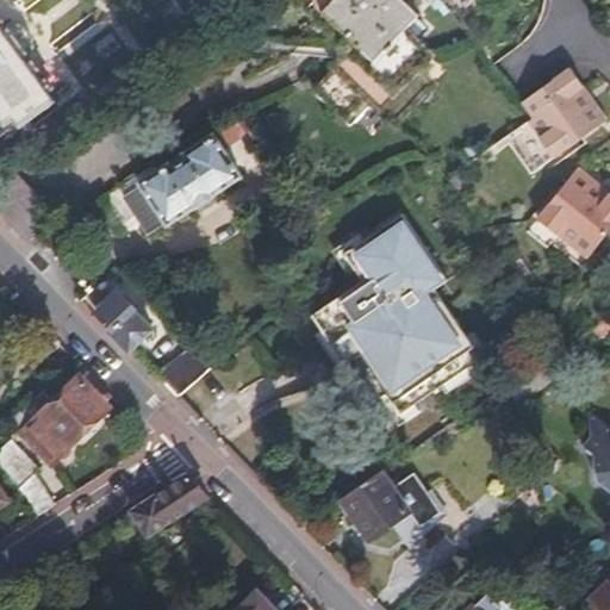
[(0,0),(0,142),(56,100),(25,60),(30,54),(33,47),(32,38),(29,30),(23,25),(16,23),(7,23),(0,25),(0,0)]
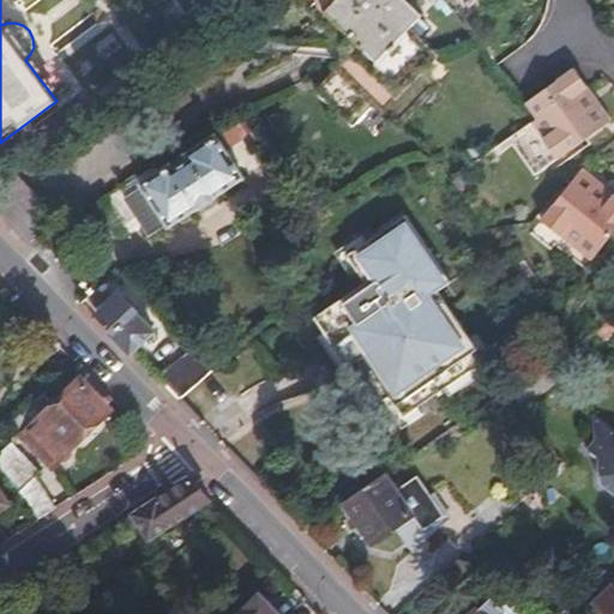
[(174,0),(186,16),(206,0),(174,0)]
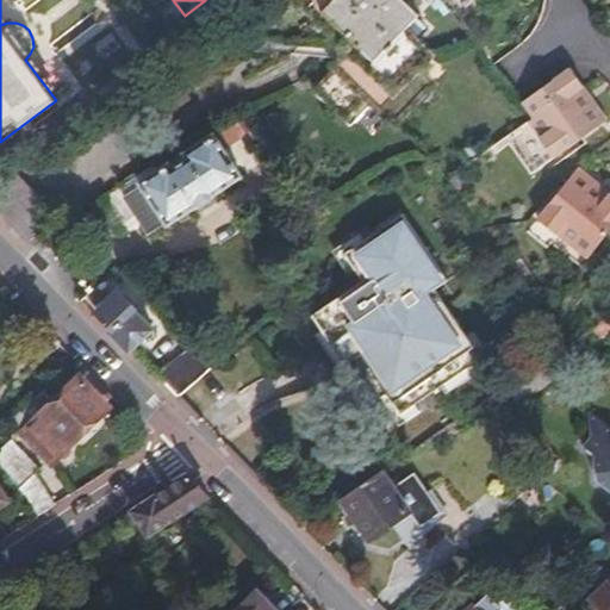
[(277,98),(259,113),(274,132),(287,123),(318,157),(427,63),(402,35),(412,26),(388,0),(305,0),(298,6),(334,48),(318,61),(293,83),(277,98)]
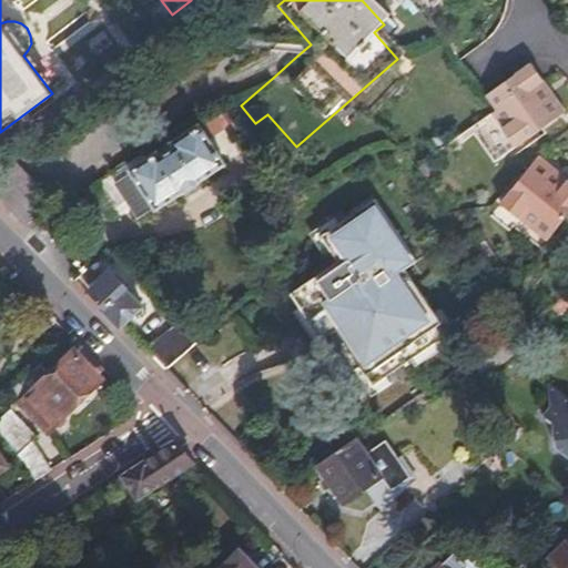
[(483,93),(494,108),(488,112),(499,128),(514,148),(558,114),(563,111),(544,82),(528,61),(483,93)]
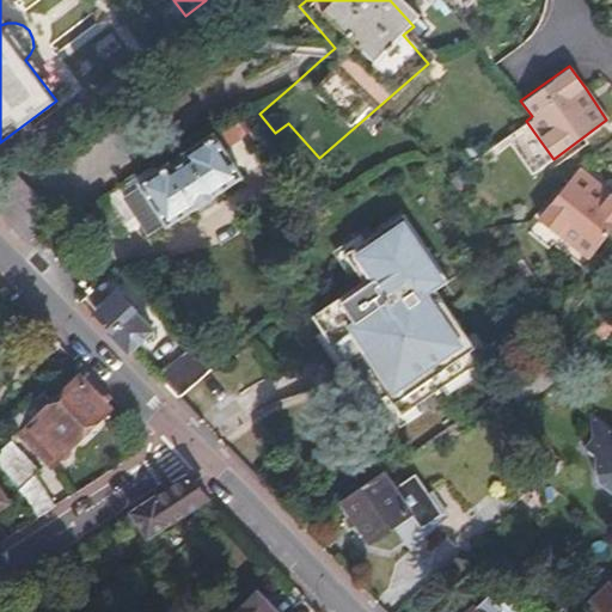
[(139,182),(140,184),(130,190),(155,230),(166,222),(167,225),(194,208),(197,214),(216,201),(213,195),(240,177),(212,133),(139,182)]
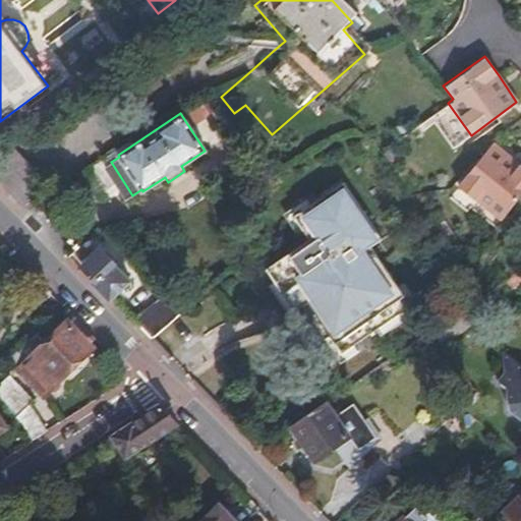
[(520,170),(491,148),(488,153),(460,189),(501,222),(505,218),(520,195),(520,170)]
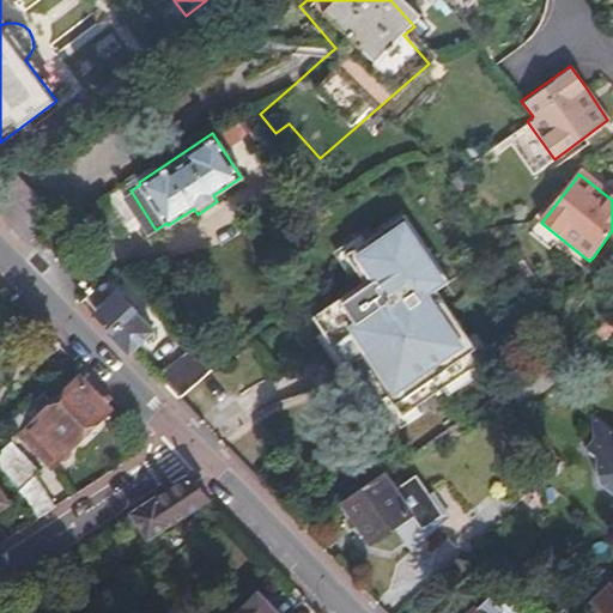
[(358,273),(308,308),(344,362),(359,352),(402,416),(483,360),(432,286),(445,277),(395,205),(338,244),(358,273)]
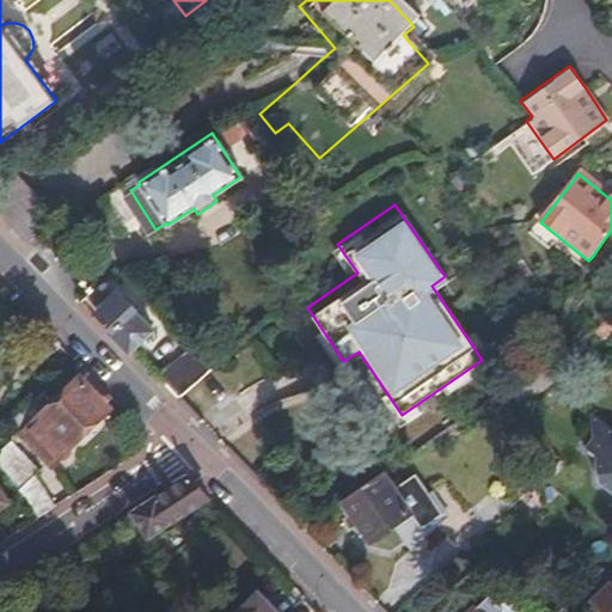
[(128,354),(132,350),(154,329),(117,289),(103,303),(93,292),(86,297),(97,308),(90,316),(128,354)]
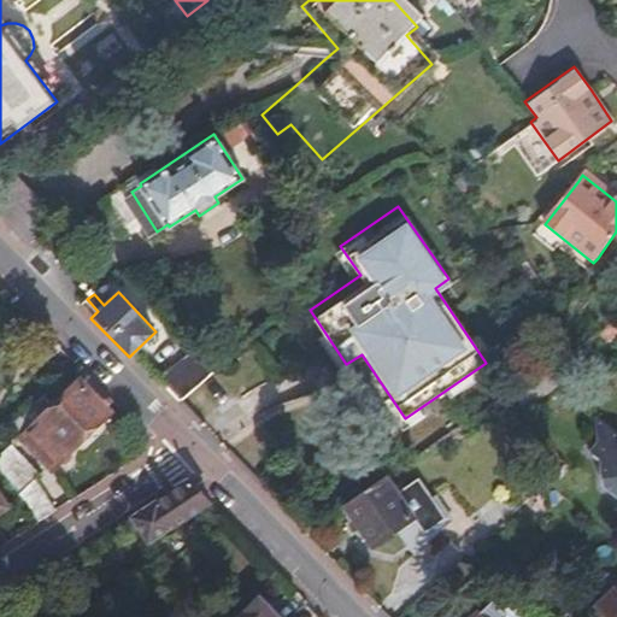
[(616,317),(595,331),(606,340),(616,331),(616,317)]
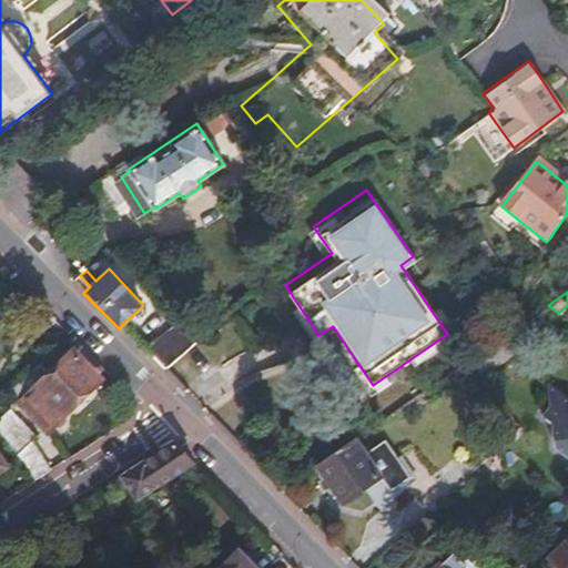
[(178,324),(148,351),(162,365),(193,341),(178,324)]
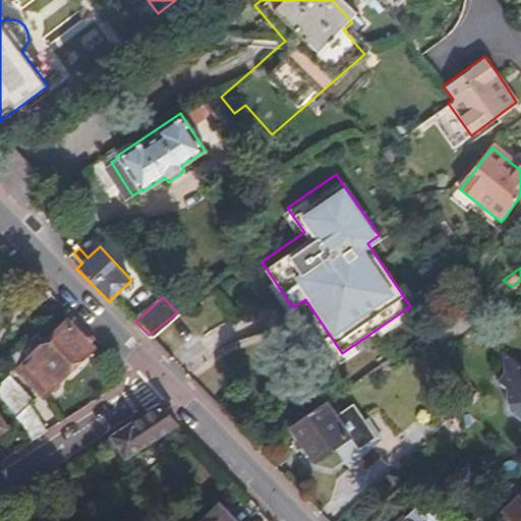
[(89,345),(96,337),(76,316),(68,326),(62,327),(57,332),(56,337),(49,343),(40,335),(14,361),(46,392),(90,347),(89,345)]
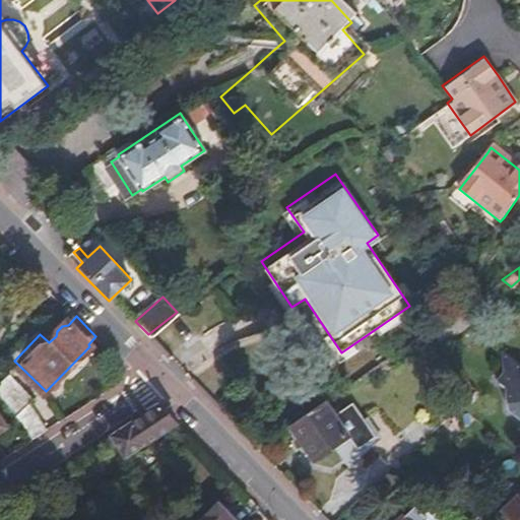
[(176,358),(197,379),(231,343),(208,323),(176,358)]
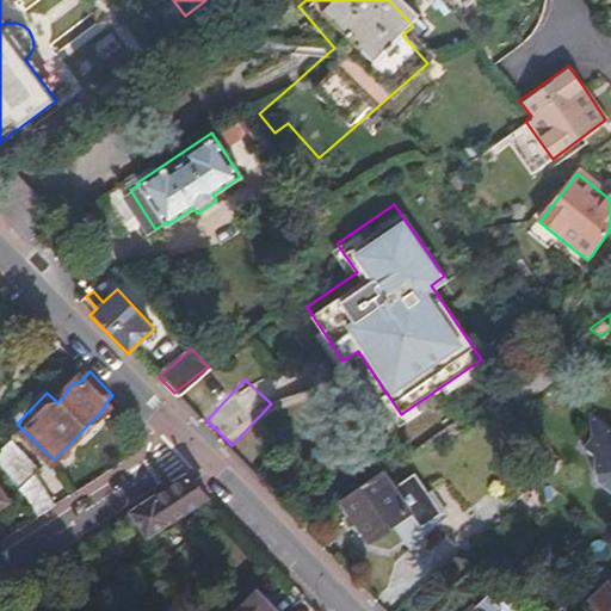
[(610,426),(603,420),(582,446),(596,457),(598,480),(610,491),(610,426)]
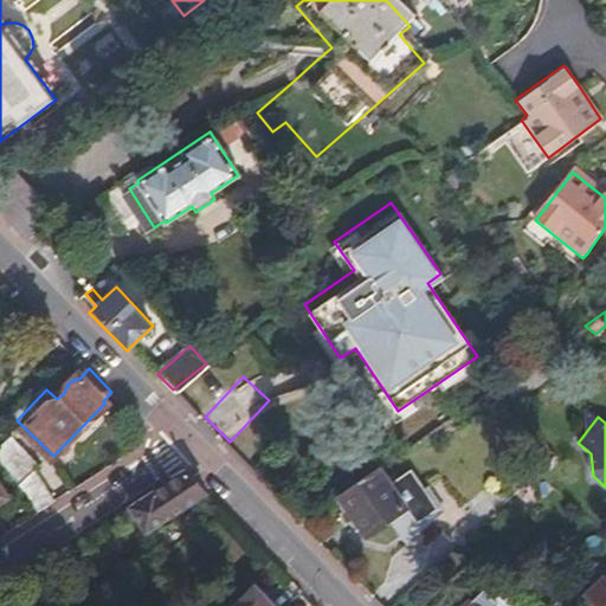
[(42,470),(12,437),(0,445),(0,457),(20,485),(19,487),(38,510),(53,500),(36,475),(42,470)]
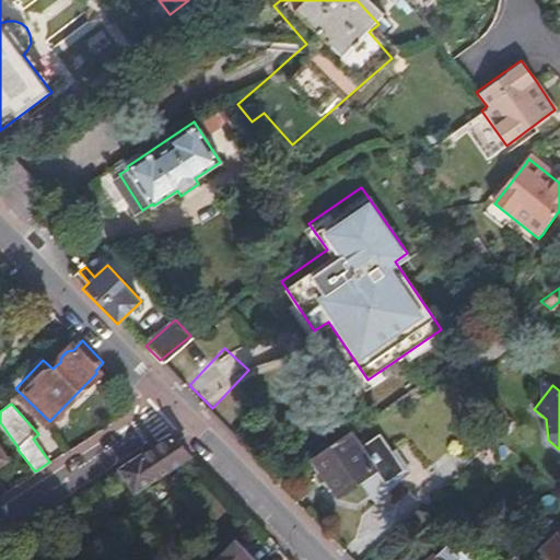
[(350,432),(314,457),(340,494),(360,480),(376,503),(411,473),(396,451),(394,453),(382,434),(362,448),(350,432)]
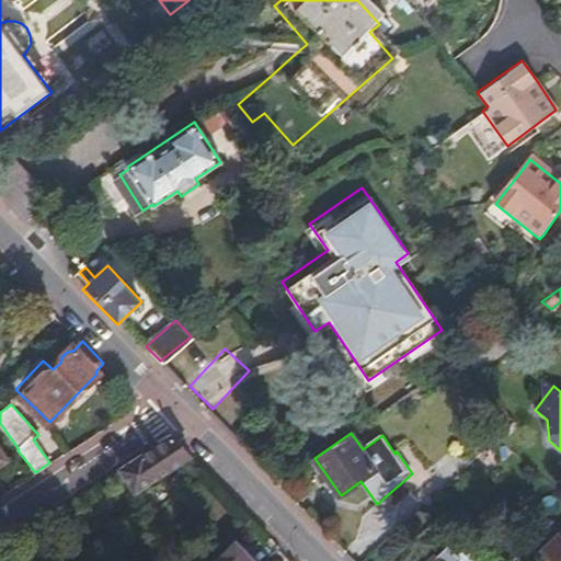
[(192,456),(173,436),(122,469),(136,490),(152,479),(155,480),(192,456)]
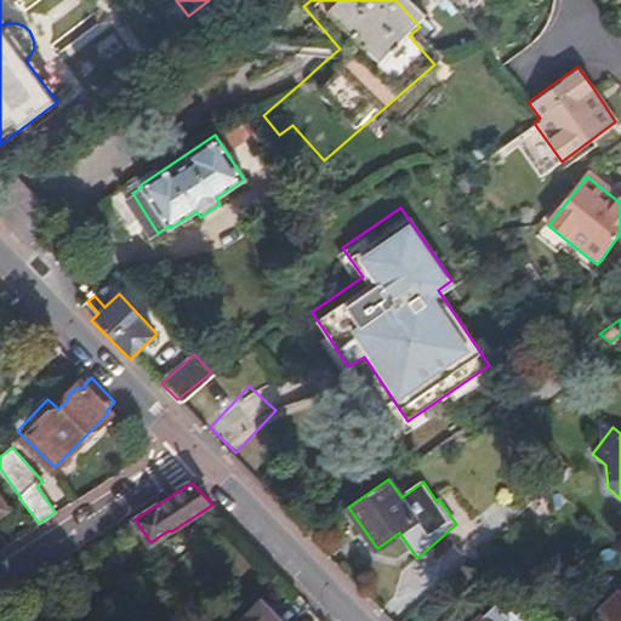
[(0,489),(0,512),(10,505),(0,489)]
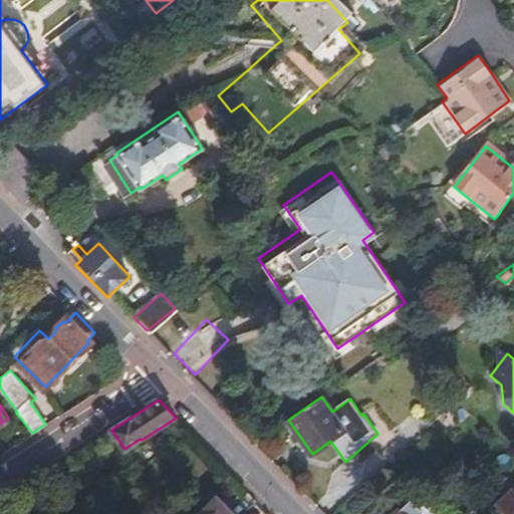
[(513,513),(513,482),(488,507),(494,513),(513,513)]
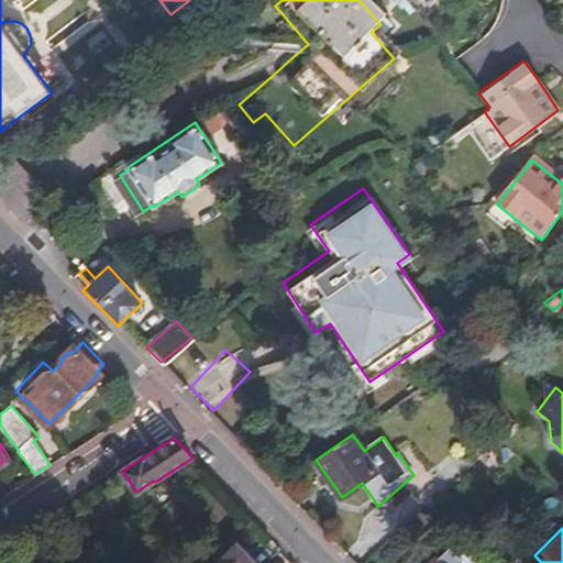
[(255,562),(239,545),(220,562),(255,562)]
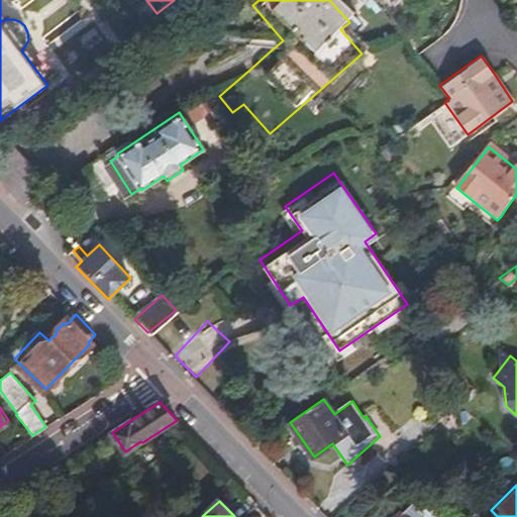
[(399,512),(393,516),(437,516),(425,504),(419,510),(411,502),(400,513),(399,512)]
